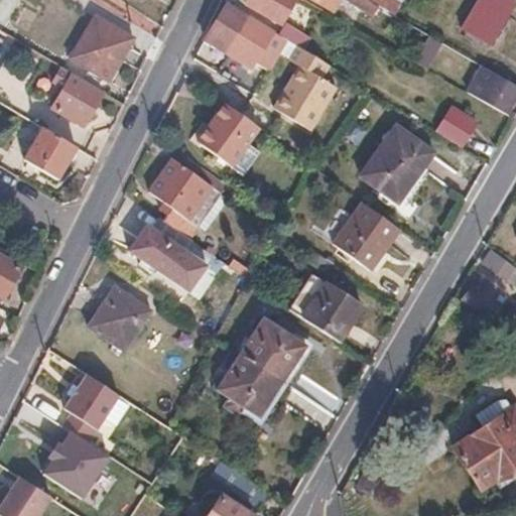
[(249,0),(248,2),(281,20),(292,0),(249,0)]
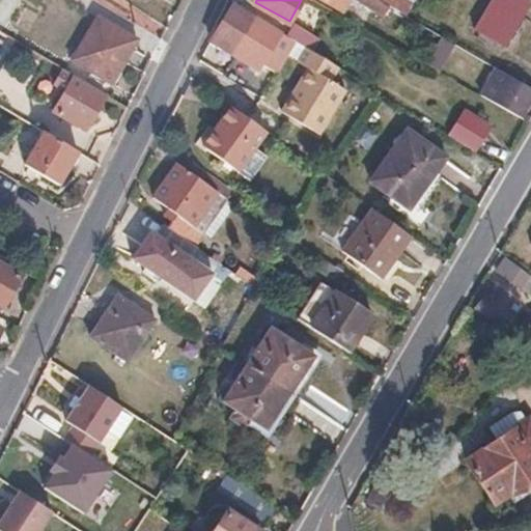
[(380,0),(325,0),(343,9),(348,0),(358,0),(385,15),(390,5),(380,0)]
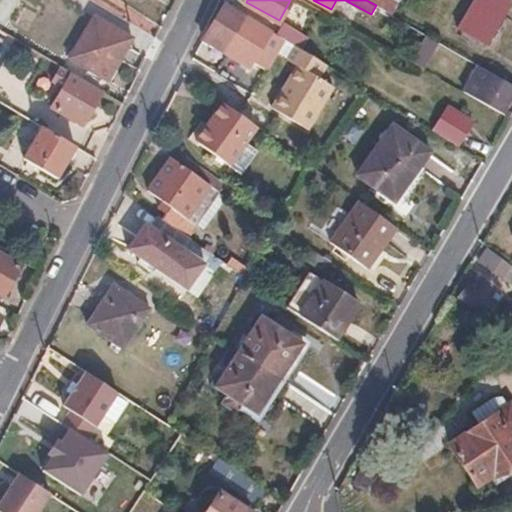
[(366,0),(376,5),(393,15),(400,0),(366,0)]
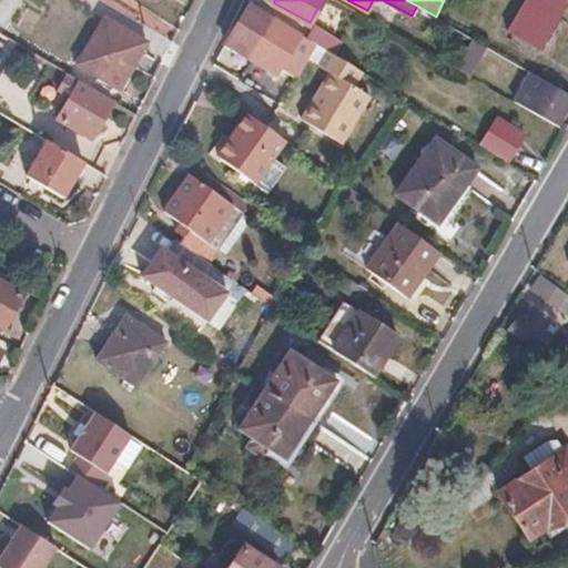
[(565,0),(527,0),(509,30),(538,47),(565,0)]
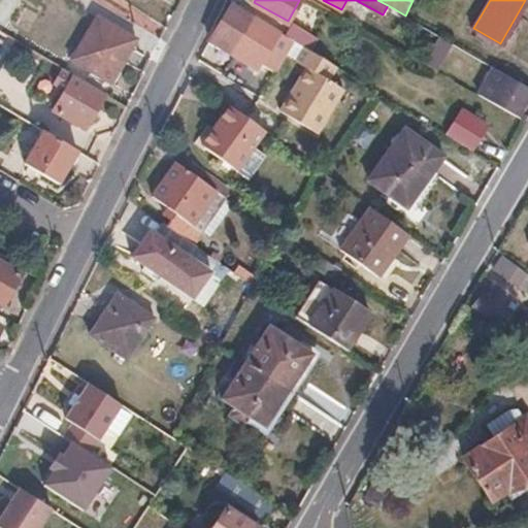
[(255,68),(259,61),(274,70),(275,70),(286,53),(294,40),(291,38),(277,30),(276,32),(232,5),(212,39),(210,41),(255,68)]
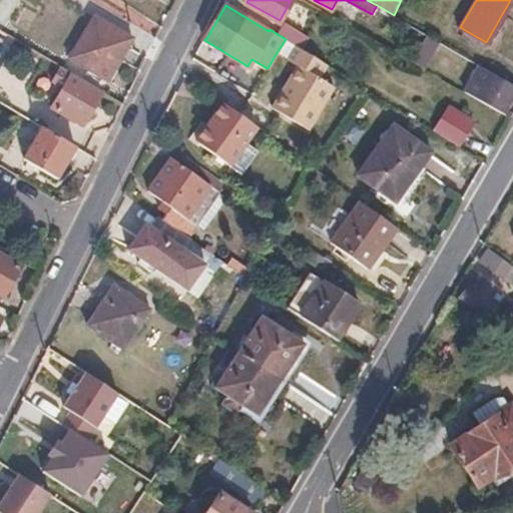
[(106,79),(131,38),(95,17),(70,58),(106,79)]
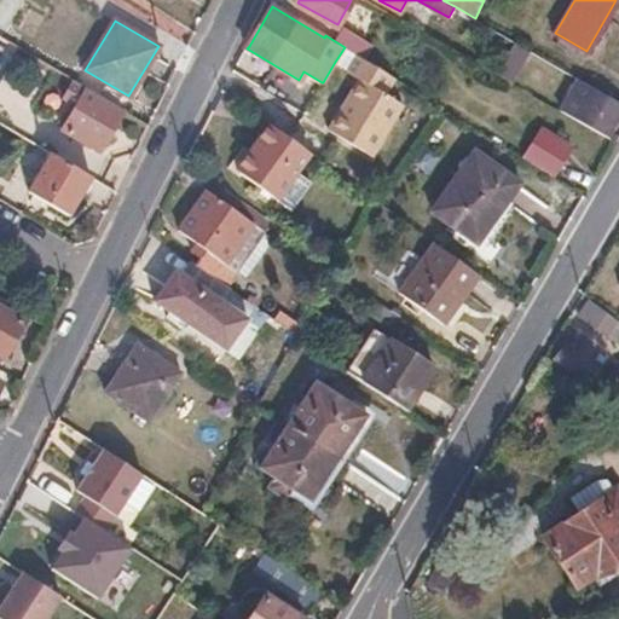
[(360,57),(364,58),(372,44),(350,30),(341,45),(345,47),(360,57)]
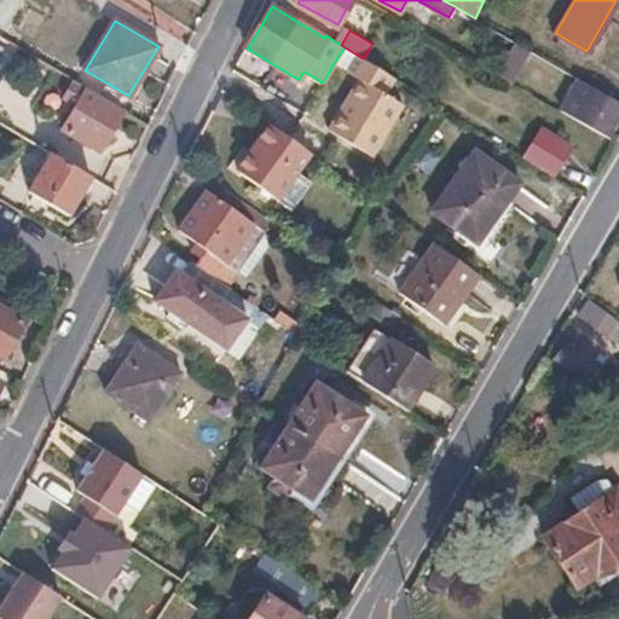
[(516,41),(498,73),(513,81),(531,50),(516,41)]
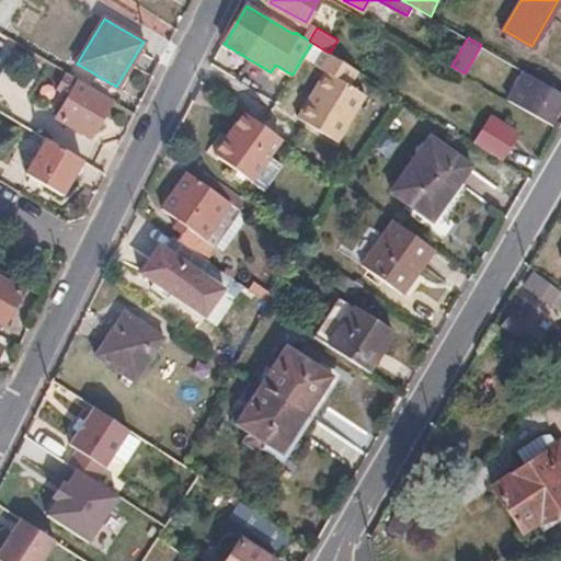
[(318,65),(327,52),(312,43),(304,56),(318,65)]
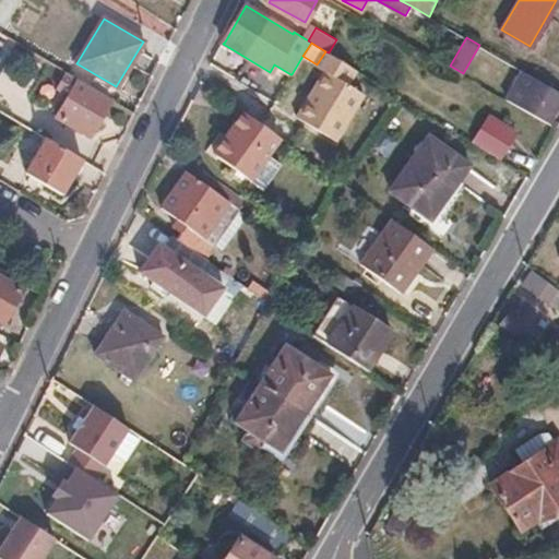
[(358,71),(329,52),(325,51),(317,64),(316,67),(325,72),(314,90),(309,98),(298,117),(337,142),(366,95),(349,85),(358,71)]
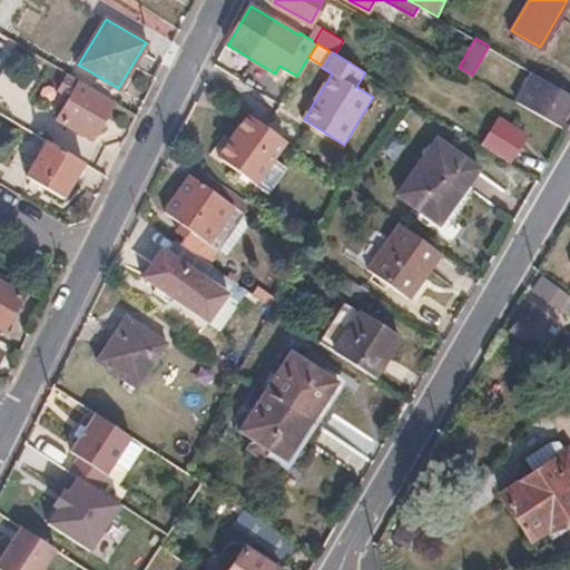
[(569,91),(533,71),(518,100),(561,125),(569,109),(569,91)]
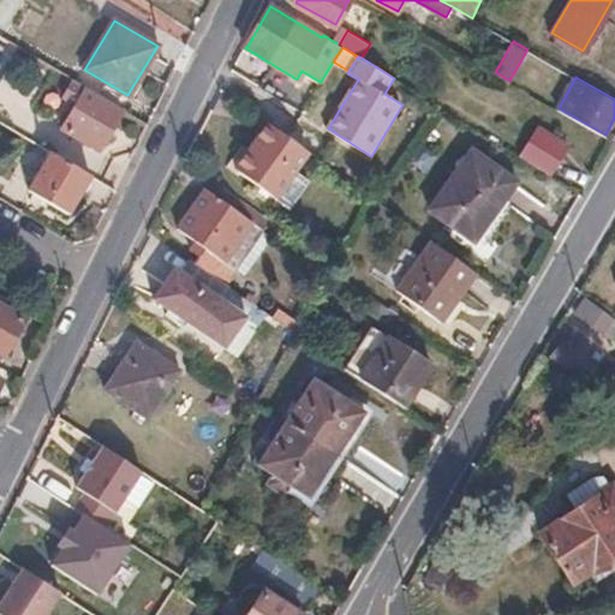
[(61,130),(96,151),(120,112),(84,90),(72,82),(61,101),(73,108),(61,130)]
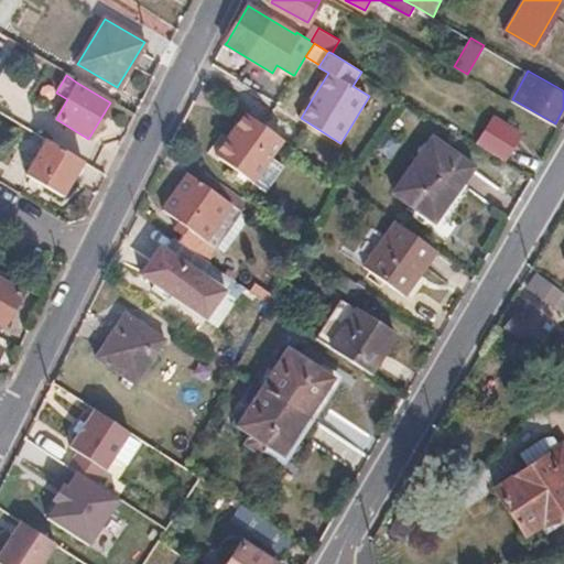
[(272,156),(283,141),(247,114),(216,156),(268,194),(285,167),(272,156)]
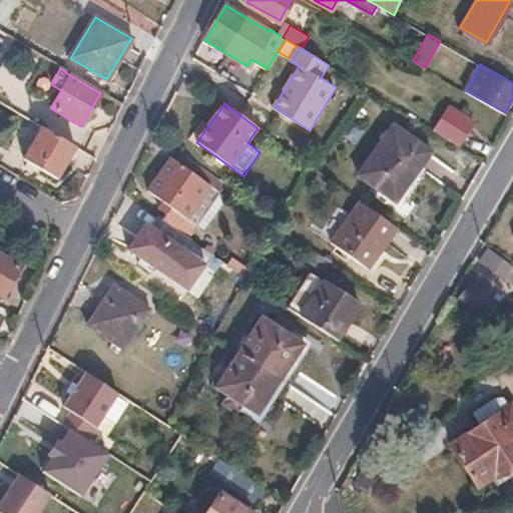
[(448,106),(440,119),(465,135),(472,121),(448,106)]
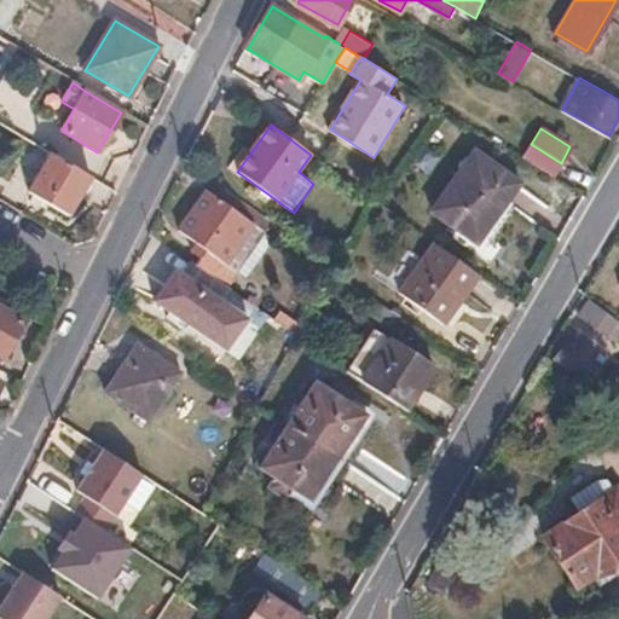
[(531,144),(524,157),(554,177),(561,163),(531,144)]
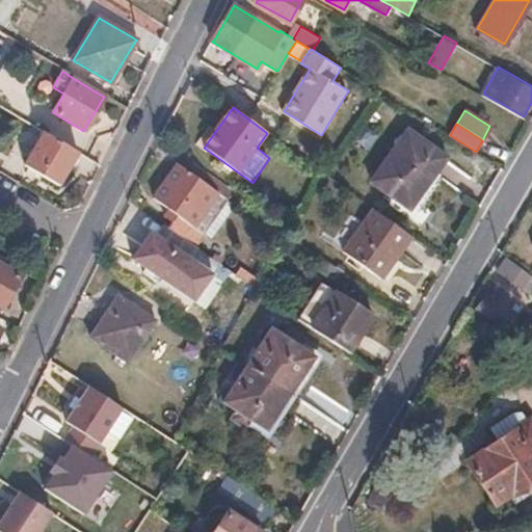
[(373,181),(409,207),(446,157),(410,131),(373,181)]
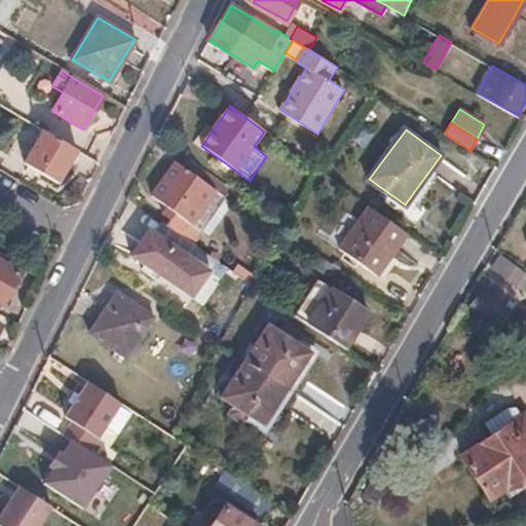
[(24,162),(57,182),(75,151),(70,147),(45,133),(43,132),(42,132),(24,162)]
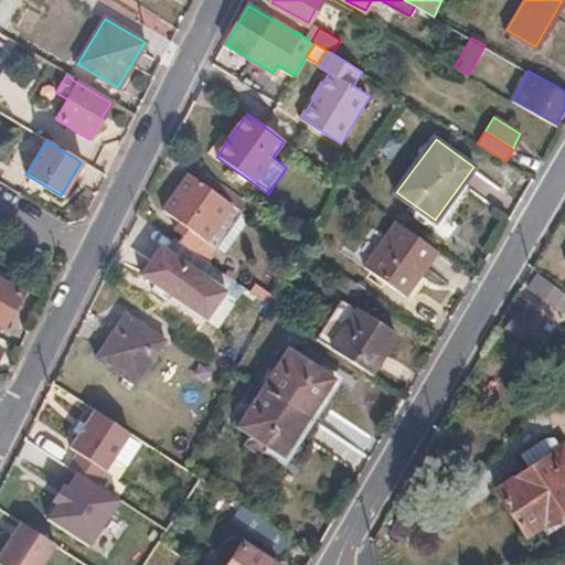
[(195,168),(190,174),(242,213),(248,203),(195,168)]
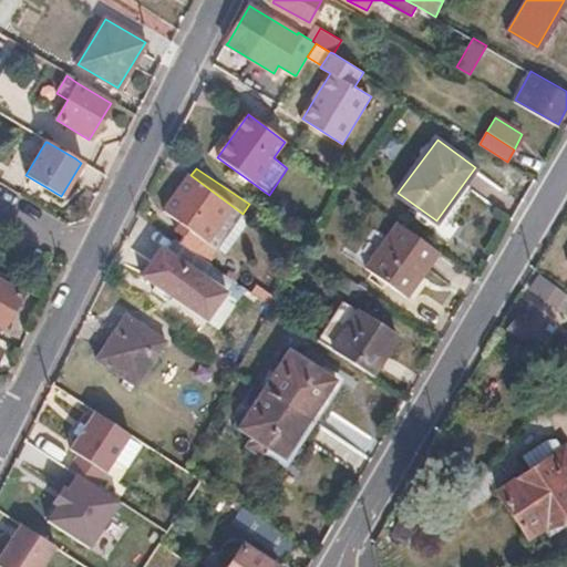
[(165,210),(181,222),(216,248),(240,216),(243,214),(191,175),(165,210)]
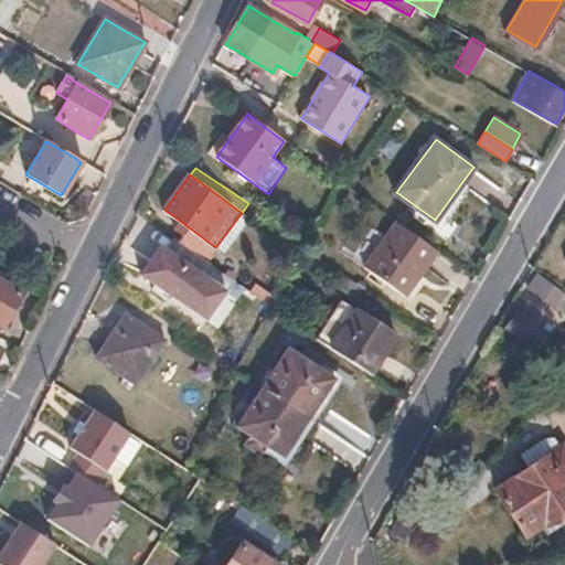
[(248,222),(240,215),(215,247),(225,254),(248,222)]
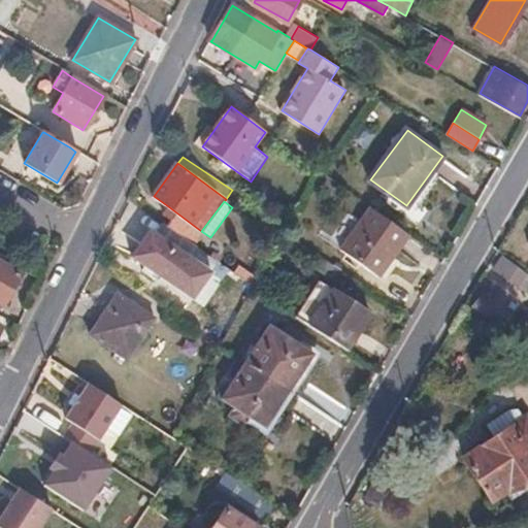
[(172,220),(168,226),(195,244),(204,232),(201,231),(168,206),(163,213),(172,220)]
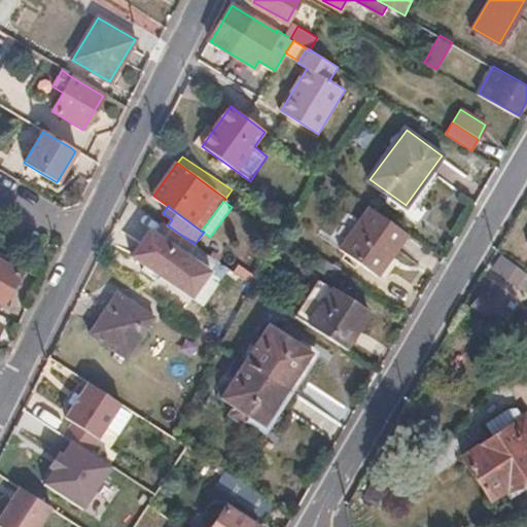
[(409,234),(372,207),(341,247),(378,275),(409,234)]
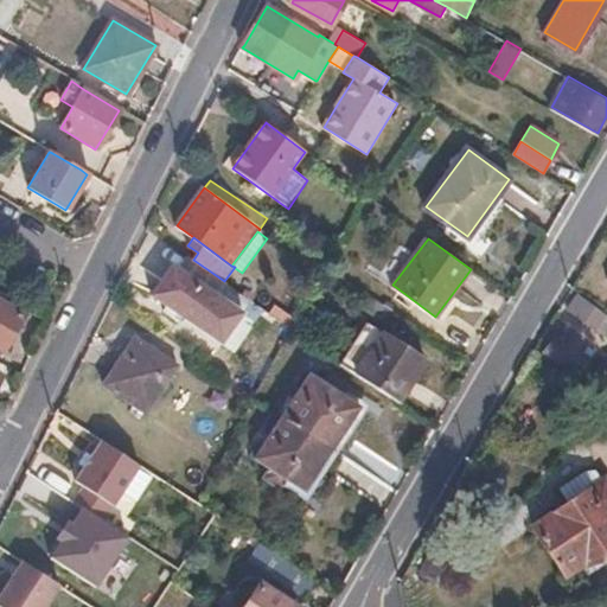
[(193,260),(189,257),(181,268),(174,263),(153,294),(222,343),(246,312),(253,301),(224,281),(193,260)]
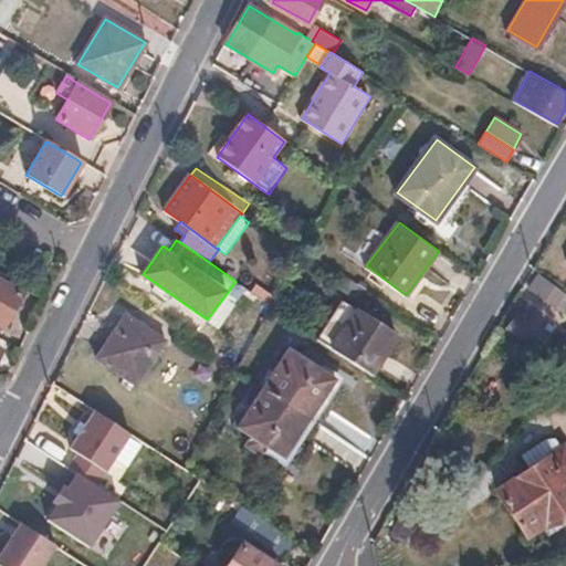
[(531,289),(565,314),(565,294),(540,275),(531,289)]
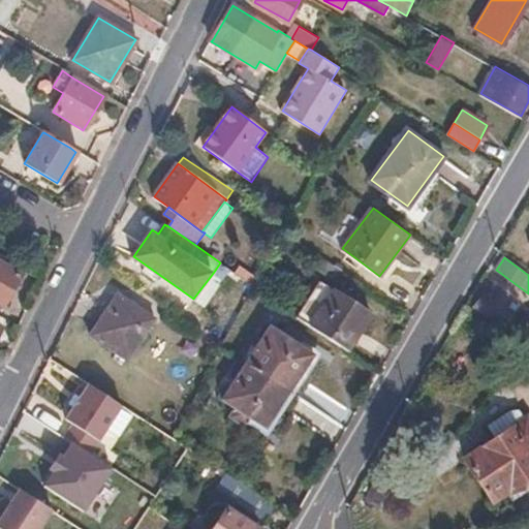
[(336,279),(342,270),(324,258),(318,267),(336,279)]
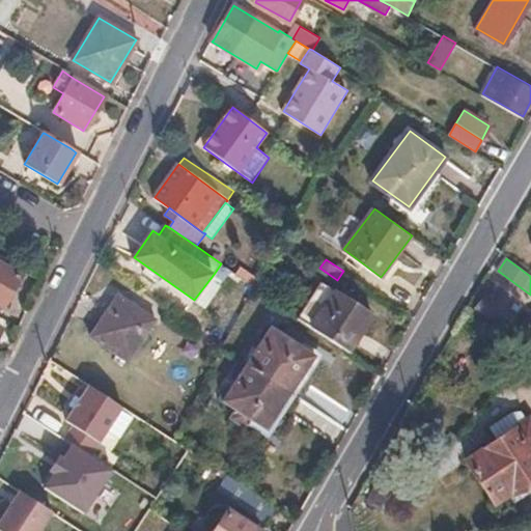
[(224,280),(230,270),(221,263),(215,273),(224,280)]
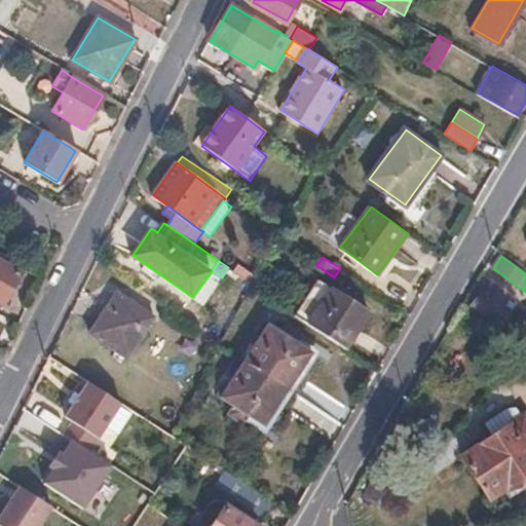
[(19,273),(0,262),(0,301),(1,302),(19,273)]
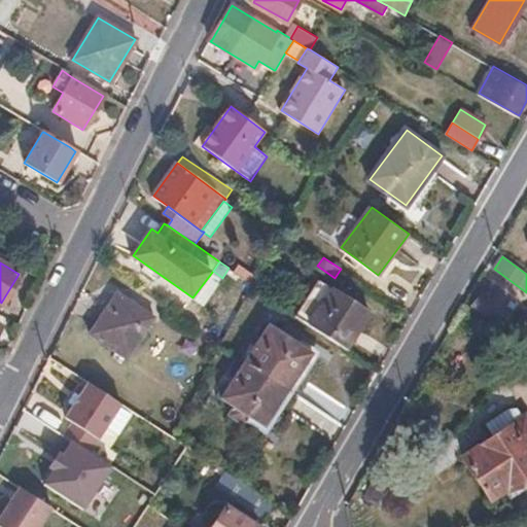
[(319,281),(295,317),(345,350),(369,313),(319,281)]
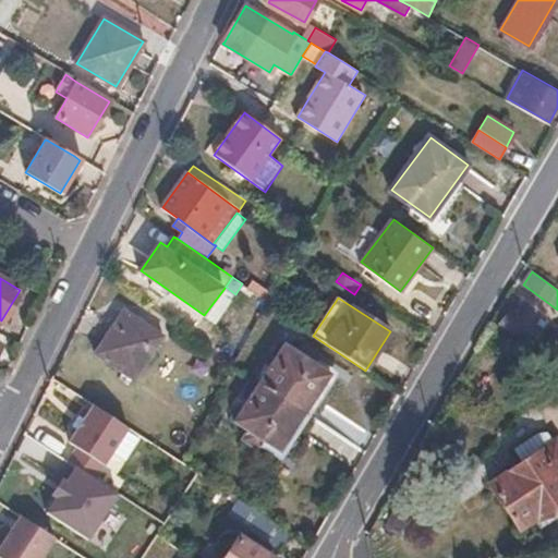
[(534,325),(542,314),(524,302),(517,311),(511,307),(499,323),(529,344),(541,329),(534,325)]
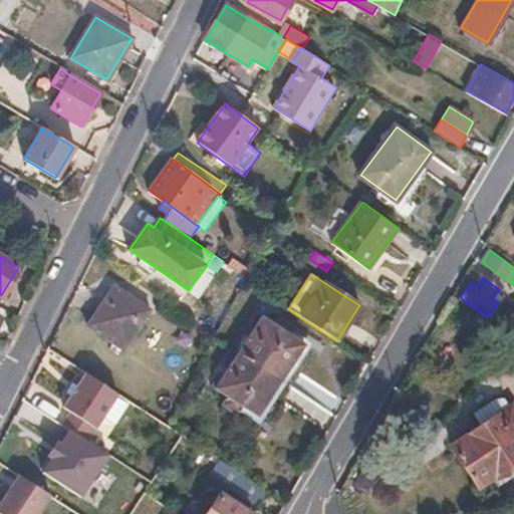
[(122,348),(151,309),(114,285),(88,325),(122,348)]
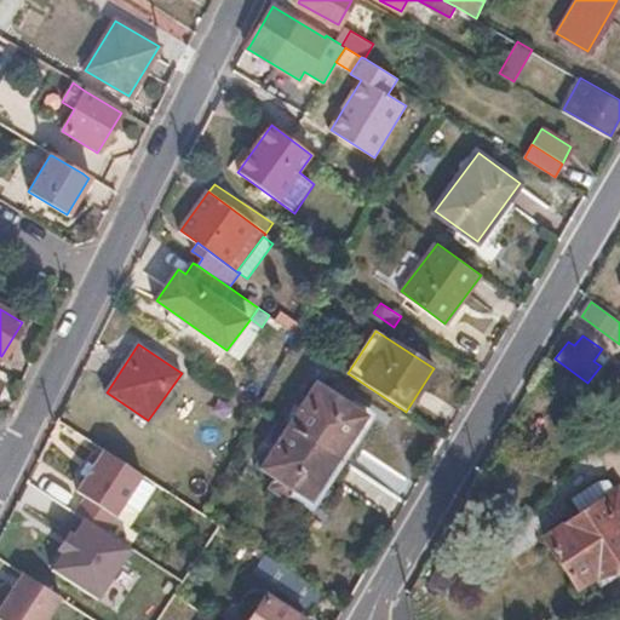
[(319,384),(290,426),(340,459),(368,415),(350,403),(354,399),(356,395),(339,383),(333,391),(319,384)]
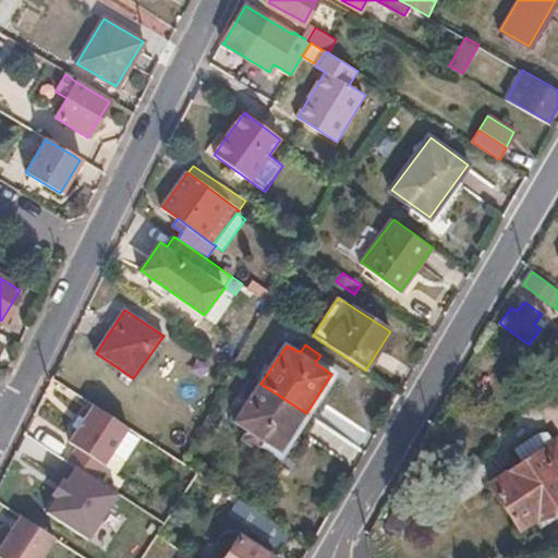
[(331,374),(306,413),(311,416),(339,372),(318,359),(315,363),(331,374)]
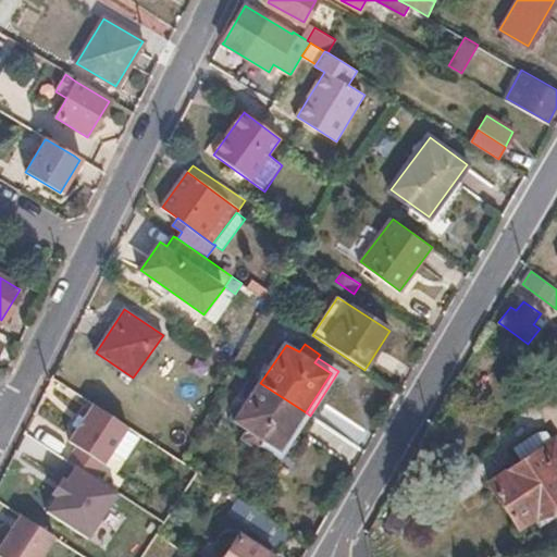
[(556,370),(554,368),(541,386),(555,398),(556,395),(556,370)]
